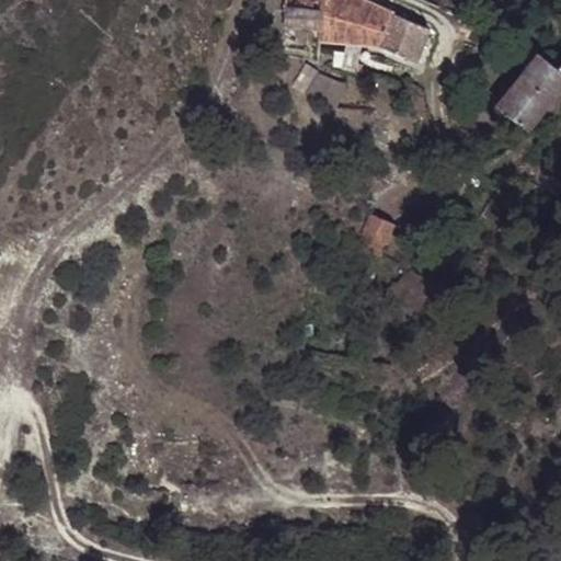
[(282,0),(279,12),(284,13),(319,18),(321,0),(282,0)]
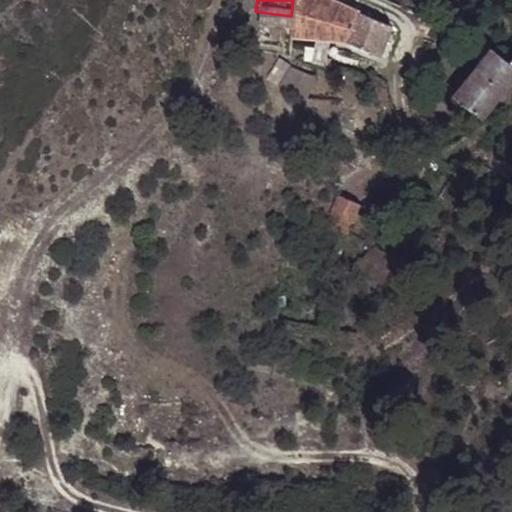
[(293,0),(291,16),(289,27),(289,40),(345,42),(356,11),(329,0),(293,0)]
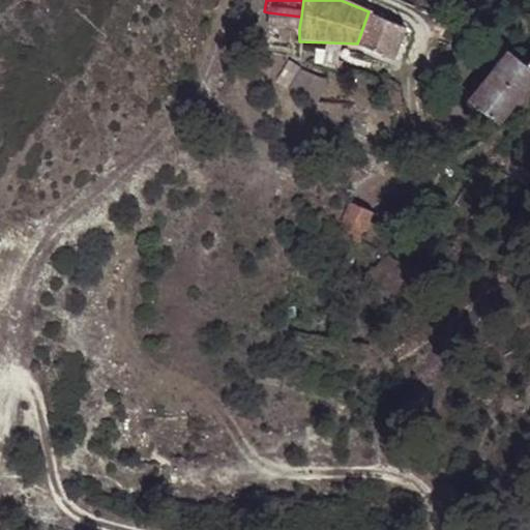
[(369,11),(357,43),(392,60),(405,27),(369,11)]
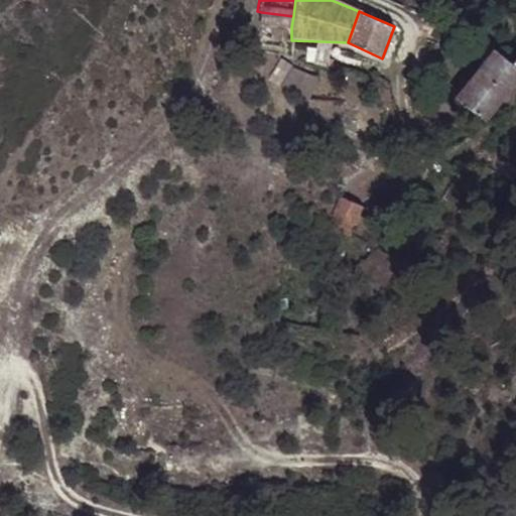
[(293,16),(261,12),(260,24),(291,27),(293,16)]
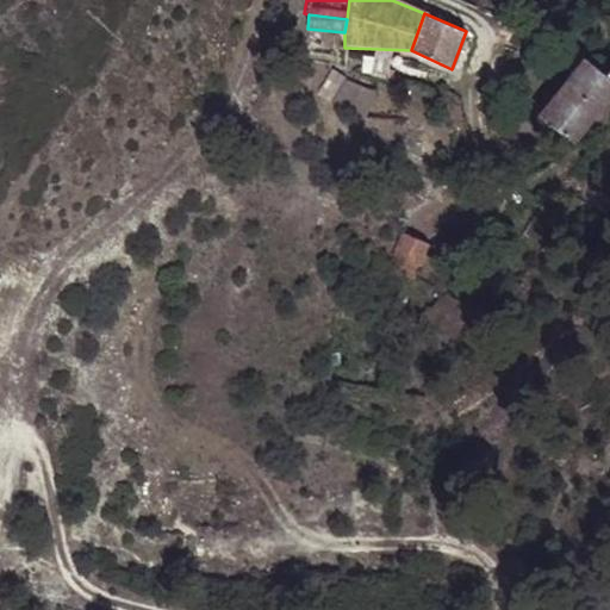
[(609,78),(605,74),(586,58),(567,81),(540,116),(572,143),(593,117),(609,95),(609,78)]
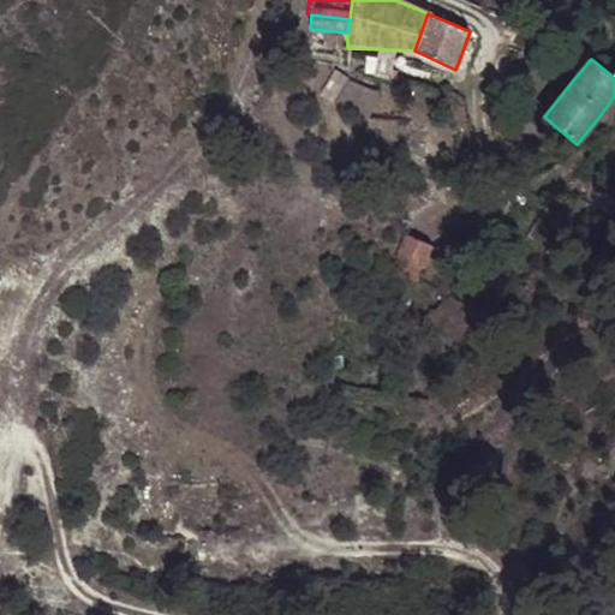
[(341,108),(368,118),(377,93),(350,83),(341,108)]
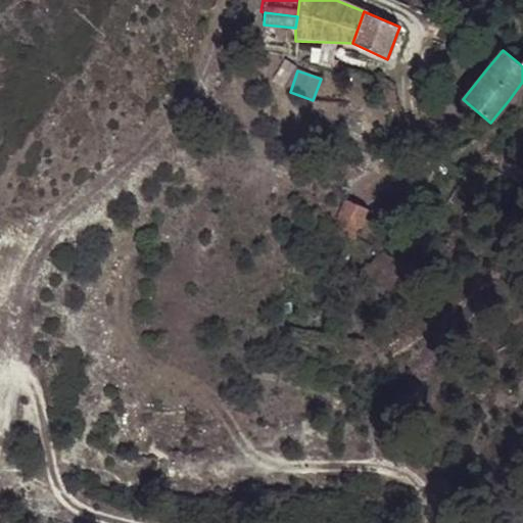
[(522,82),(509,100),(518,107),(522,100),(522,82)]
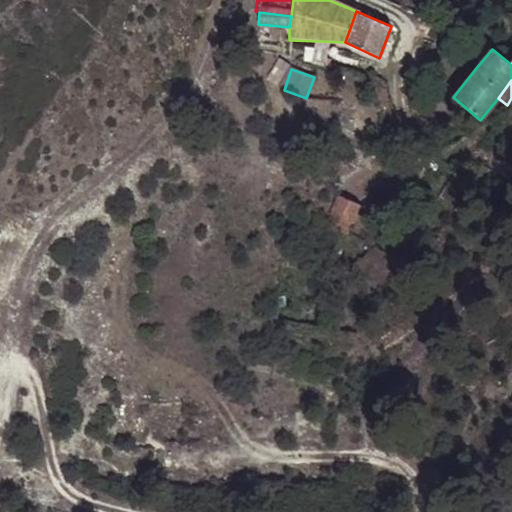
[(344,235),(358,203),(335,193),(321,225),(344,235)]
